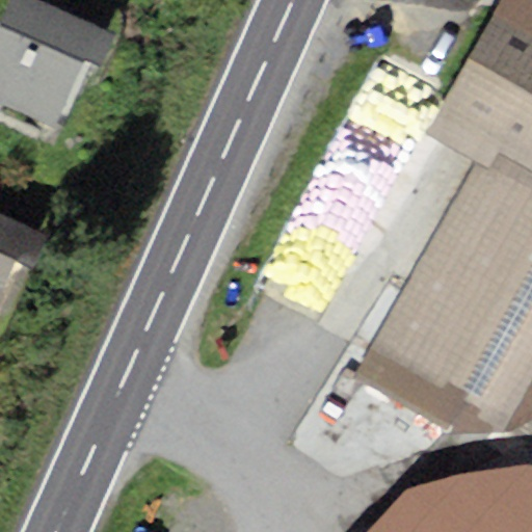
[(36,0),(8,0),(0,20),(0,107),(50,130),(81,61),(101,71),(116,36),(36,0)]
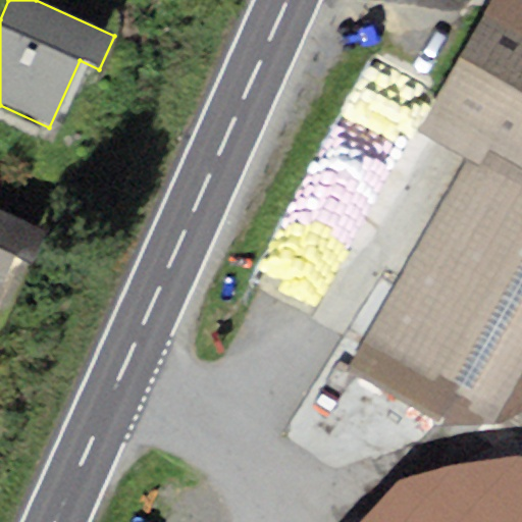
[(521,0),(490,0),(418,129),(465,155),(479,164),(487,149),(521,168),(521,0)]
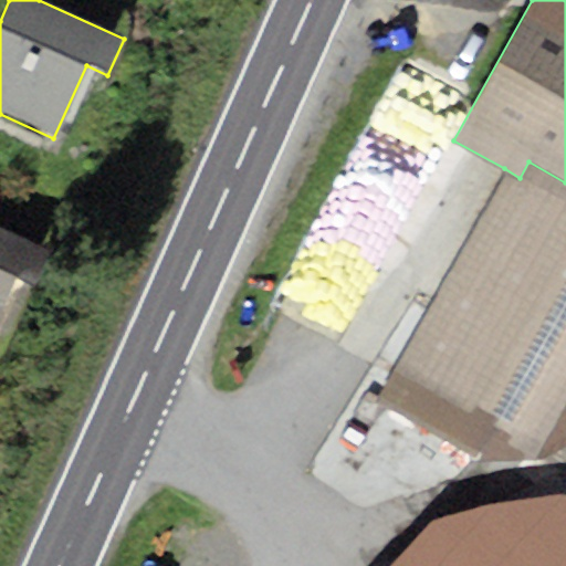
[(520,178),(504,168),(373,402),(481,462),(545,454),(565,446),(565,182),(528,161),(520,178)]
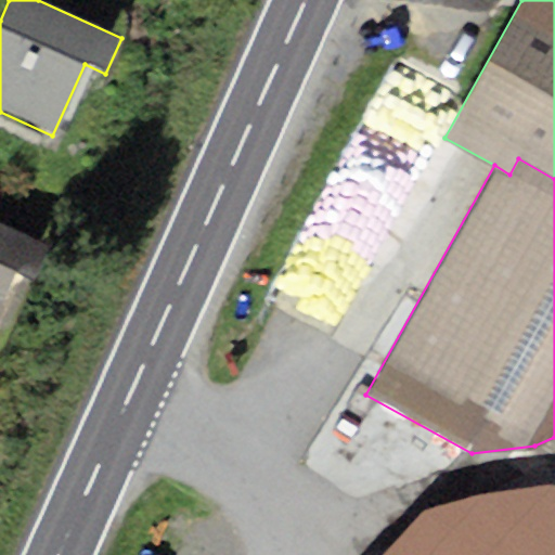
[(0,226),(0,302),(14,272),(35,282),(49,249),(0,226)]
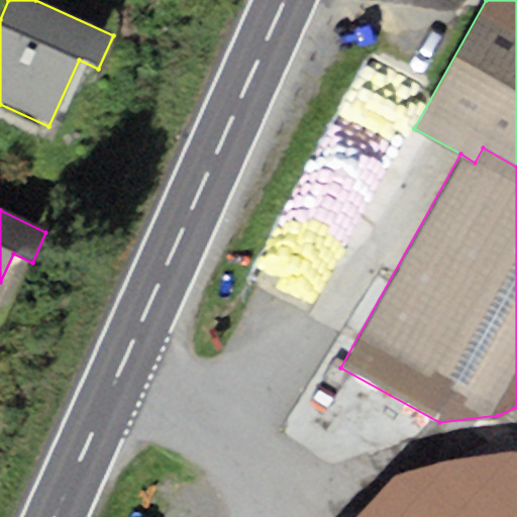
[(356,516),(516,516),(516,449),(396,477),(356,516)]
